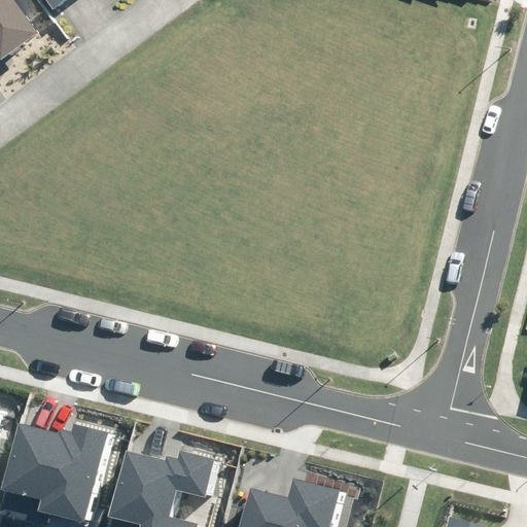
[(0,0),(0,61),(37,33),(12,0),(0,0)]
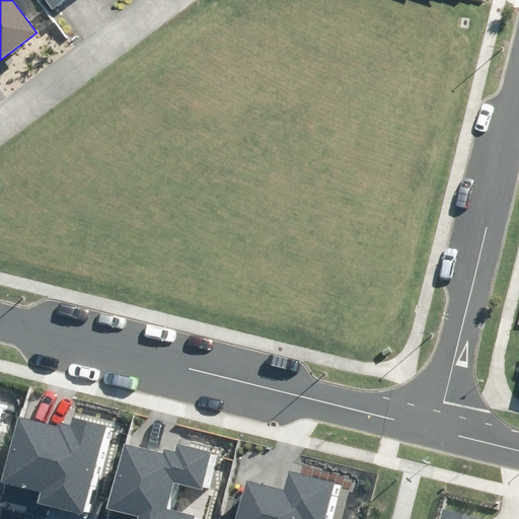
[(45,0),(52,9),(64,0),(45,0)]
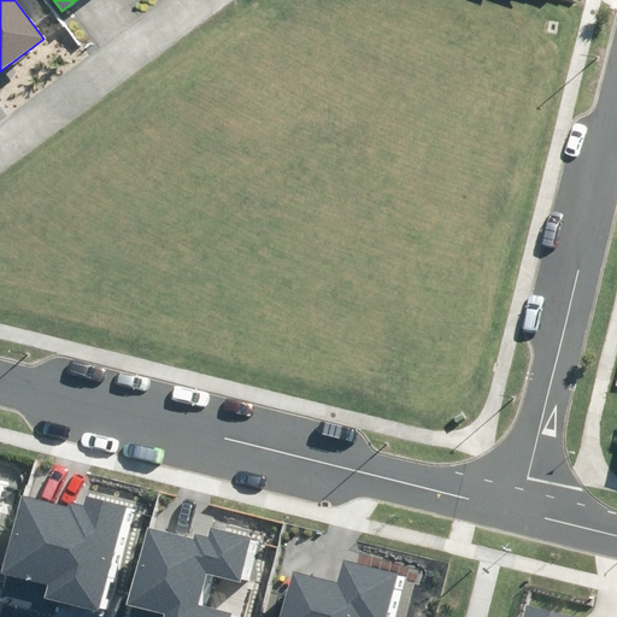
[(42,597),(98,611),(125,505),(88,495),(86,506),(70,501),(68,507),(19,494),(0,568),(0,573),(46,585),(42,597)]
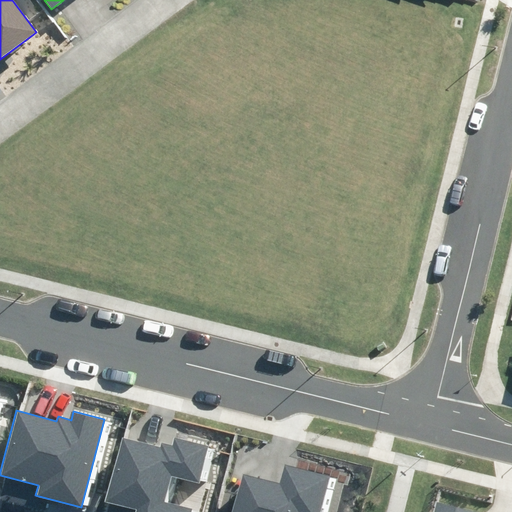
[(190,511),(191,509),(165,503),(172,477),(199,483),(209,445),(175,437),(173,445),(162,443),(161,447),(125,438),(107,511),(190,511)]
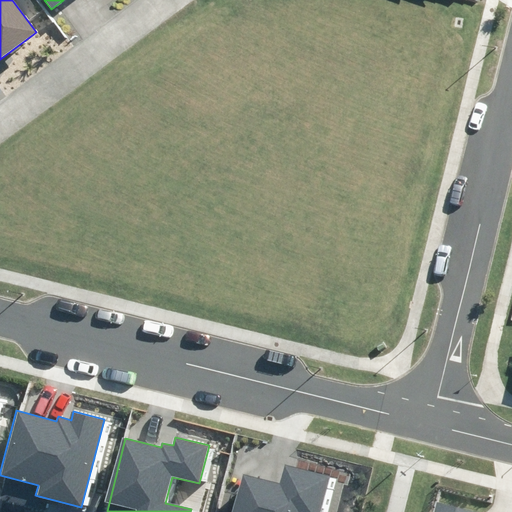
[(319,511),(330,476),(287,464),(281,483),(244,473),(233,511),(319,511)]
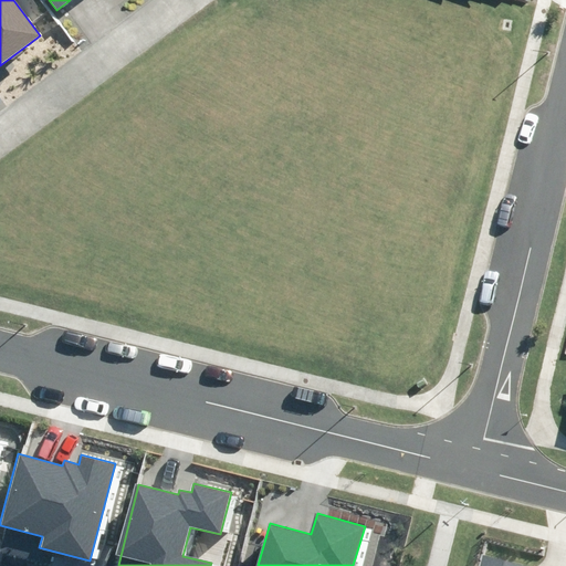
[(527,565),(484,555),(481,565),(527,565)]
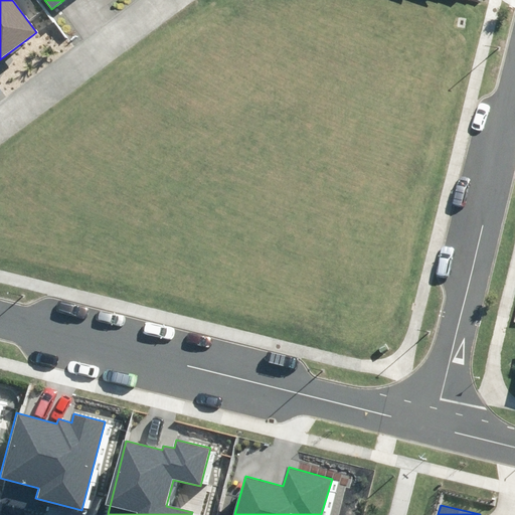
All buildings are outlined.
